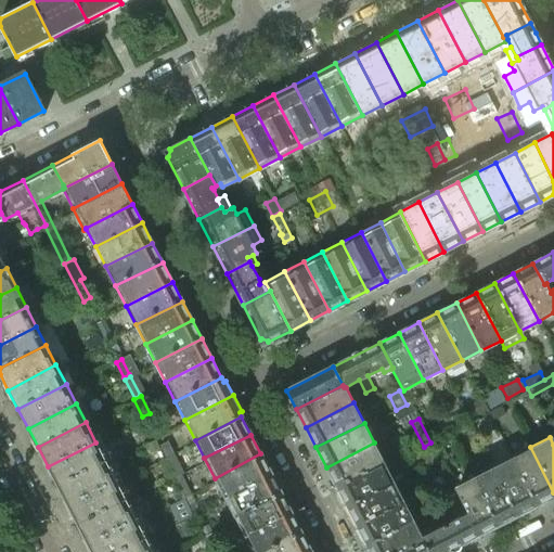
[(58,485),(105,460),(95,443),(48,466),(58,485)]
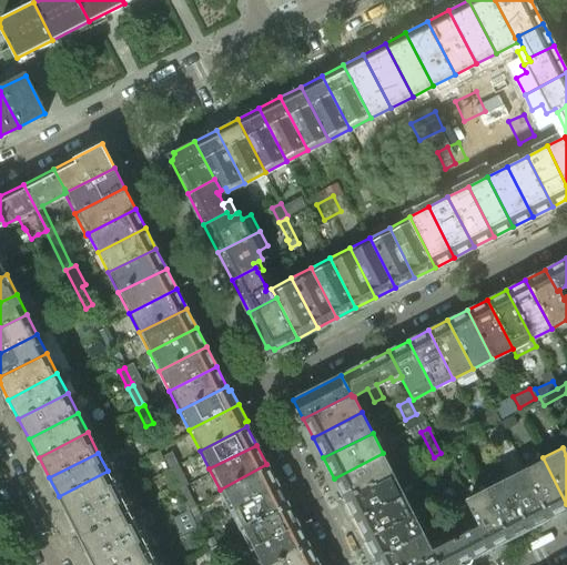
[(383,453),(334,478),(344,498),(393,473),(383,453)]
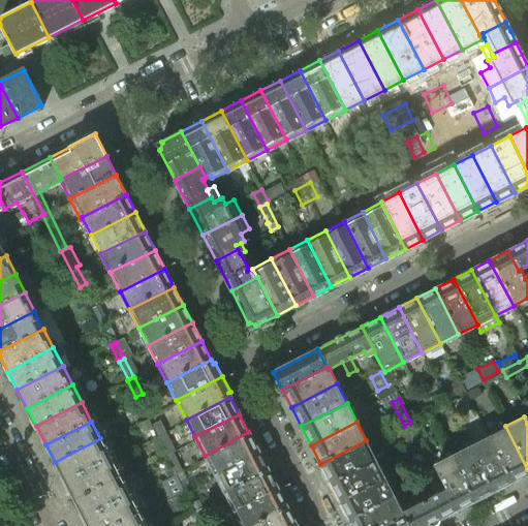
[(527,472),(527,469),(505,426),(488,435),(511,482),(527,472)]
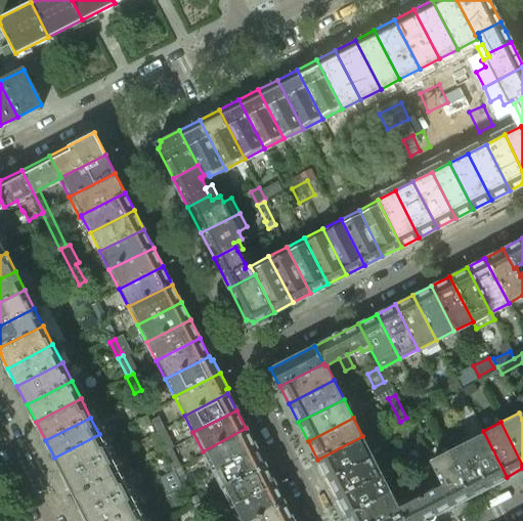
[(246,428),(203,451),(212,470),(256,447),(246,428)]
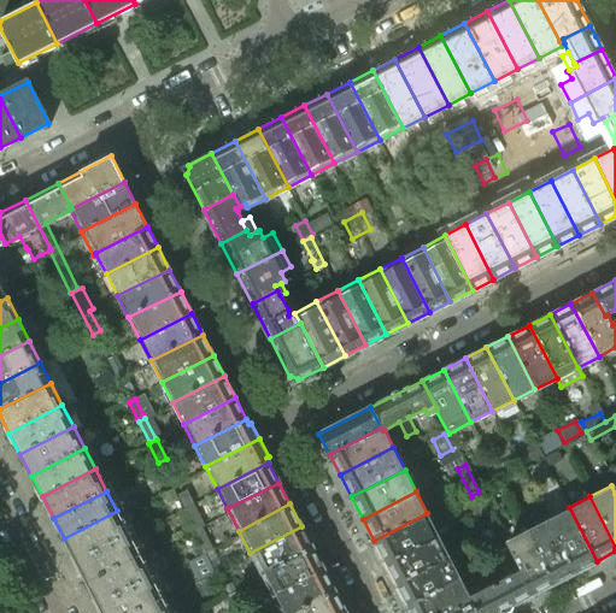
[(597,561),(569,507),(547,518),(575,572),(597,561)]
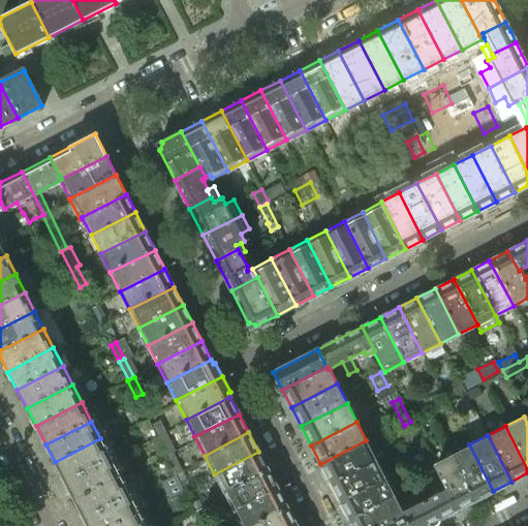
[(64,482),(111,459),(100,438),(55,462),(64,482)]
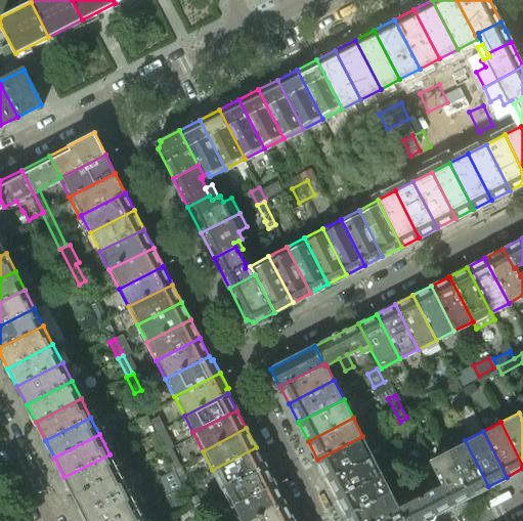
[(362,436),(317,460),(328,478),(373,456),(362,436)]
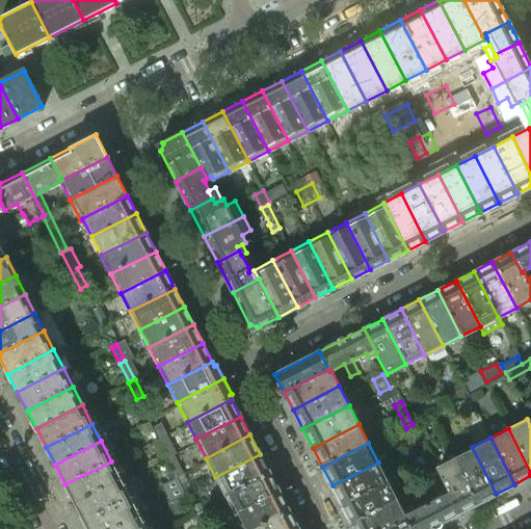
[(496,494),(472,447),(454,456),(478,503),(496,494)]
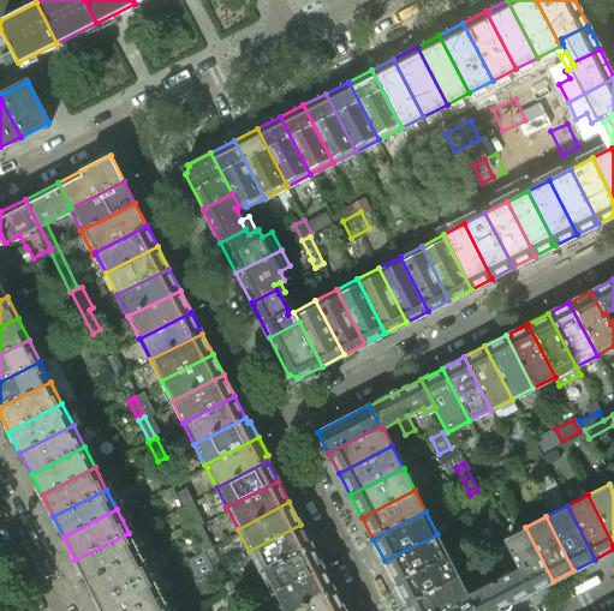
[(212,545),(201,522),(192,527),(200,543),(191,547),(194,553),(212,545)]
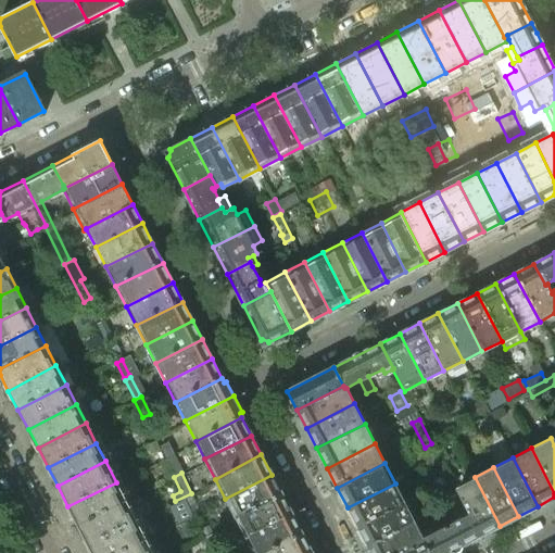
[(272,475),(225,499),(235,517),(281,493),(272,475)]
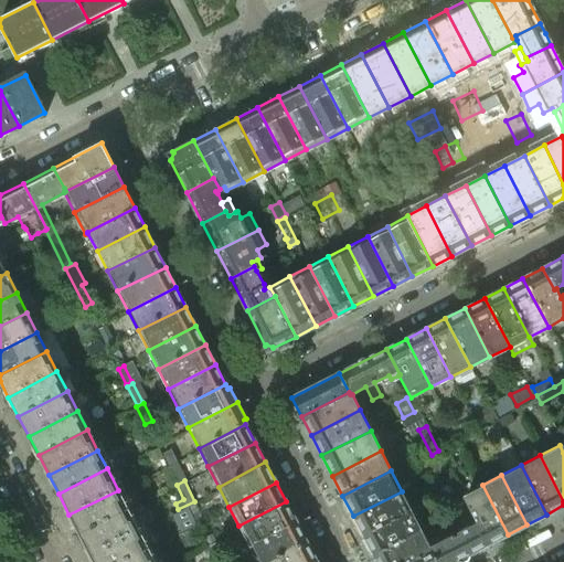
[(508,534),(482,485),(463,495),(467,505),(477,522),(488,544),(508,534)]
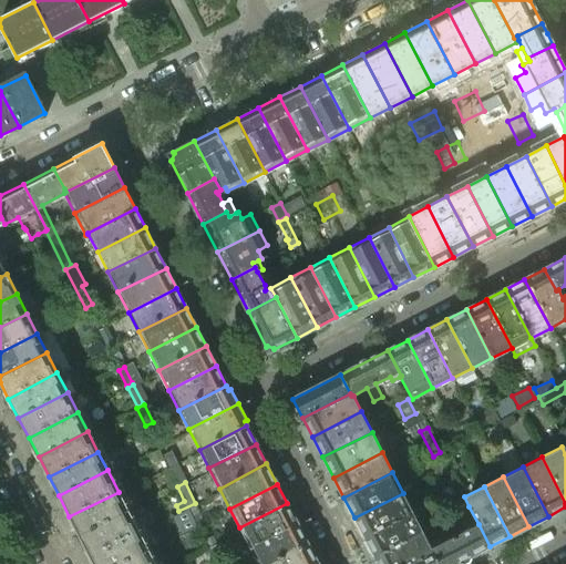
[(79,535),(127,510),(119,492),(69,516),(79,535)]
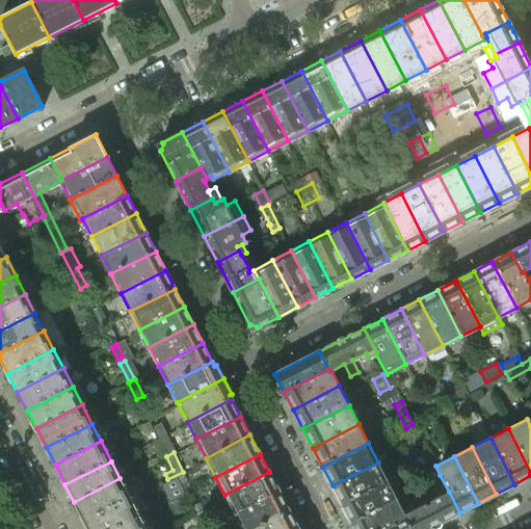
[(378,463),(333,485),(341,503),(387,479),(378,463)]
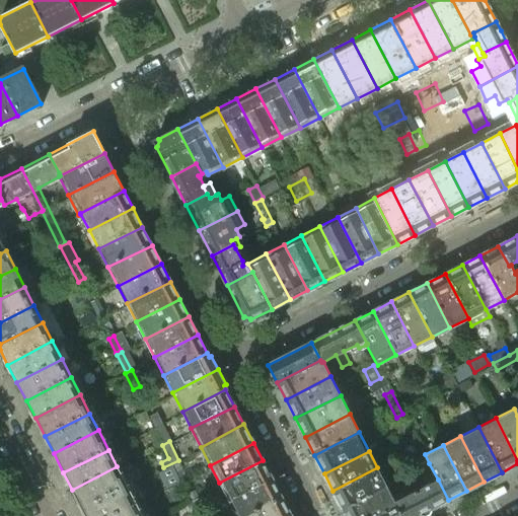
[(263,460),(219,483),(228,501),(272,478),(263,460)]
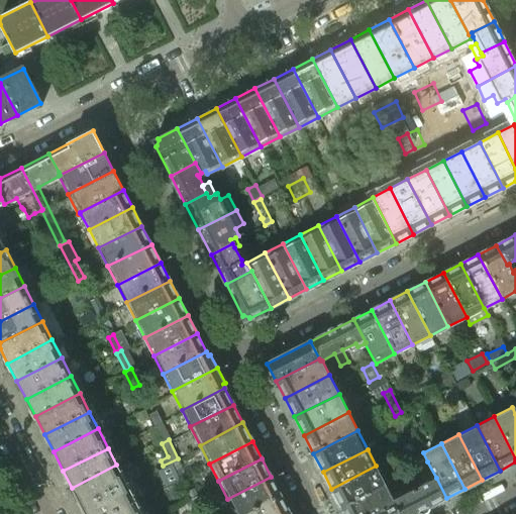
[(82,507),(126,484),(116,465),(72,488),(82,507)]
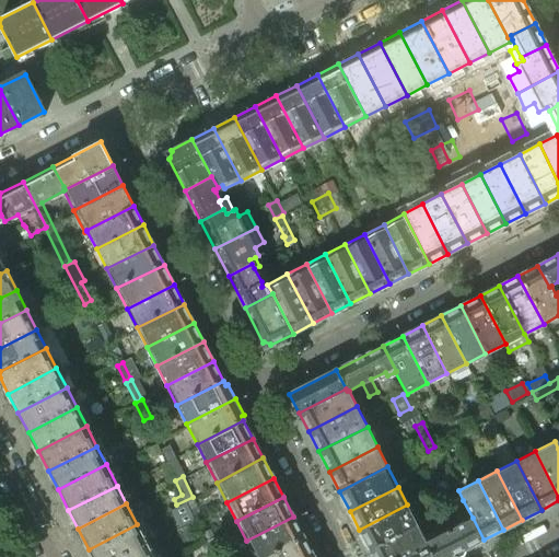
[(202,517),(196,503),(188,507),(195,520),(202,517)]
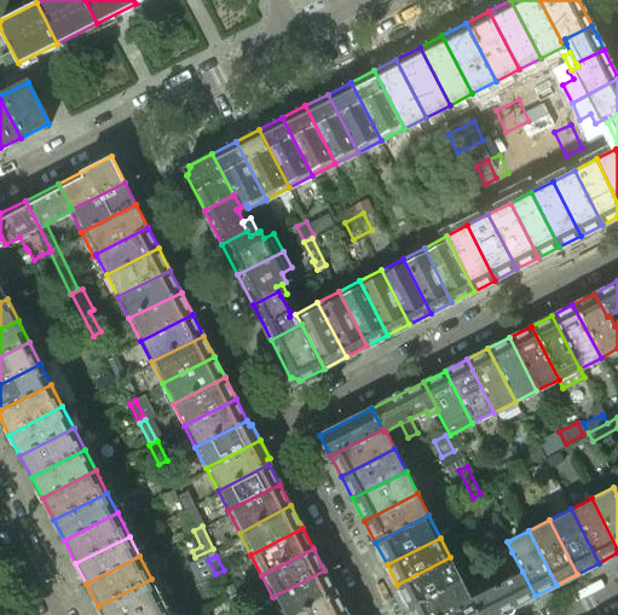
[(450,557),(397,585),(409,607),(462,580),(450,557)]
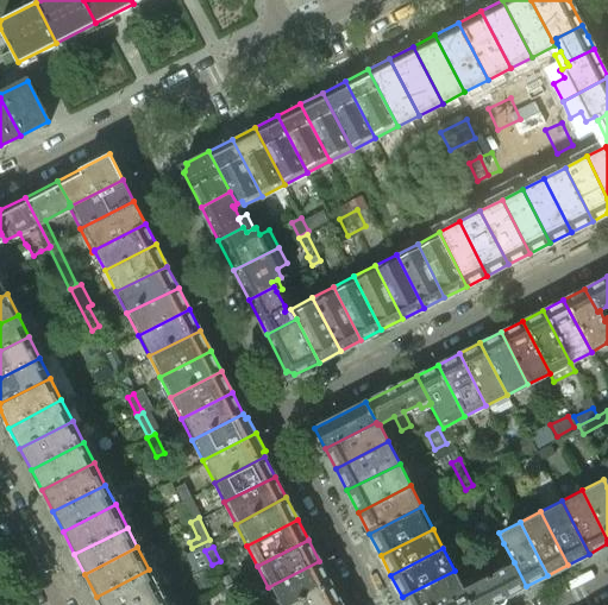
[(487,577),(477,558),(471,560),(481,579),(487,577)]
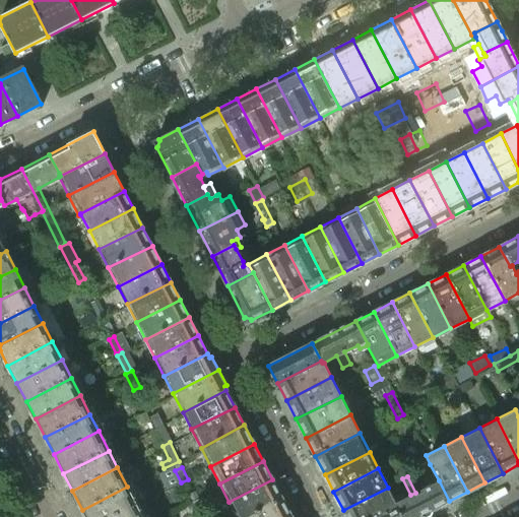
[(272,479),(229,502),(237,516),(242,516),(281,497),(272,479)]
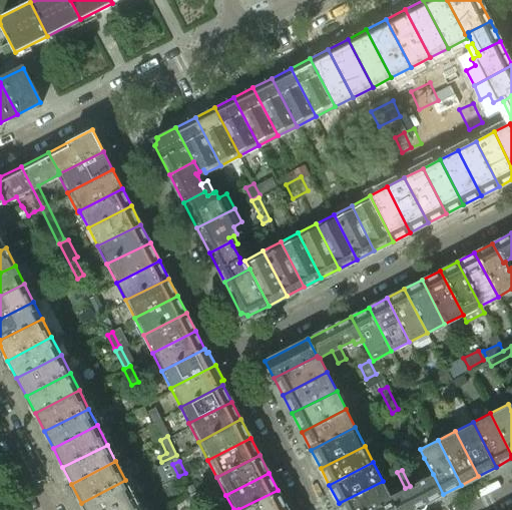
[(433,474),(410,486),(405,488),(390,495),(388,496),(389,498),(395,509),(412,509),(443,494),(433,474)]
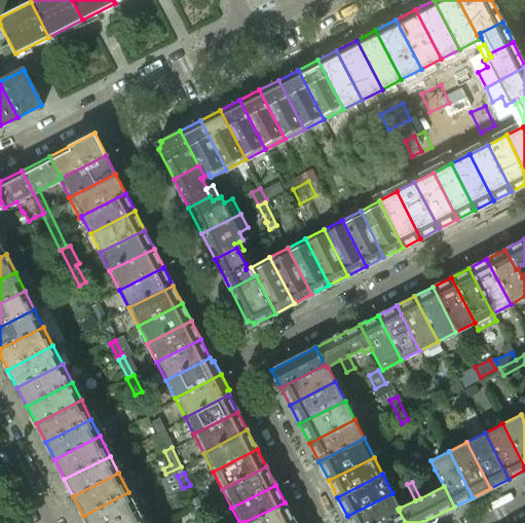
[(86,522),(112,522),(138,510),(128,492),(83,516),(86,522)]
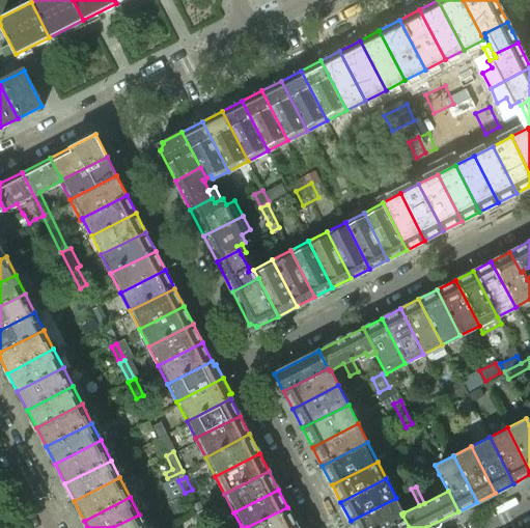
[(396,498),(351,521),(354,527),(378,527),(402,516),(401,513),(403,512),(396,498)]
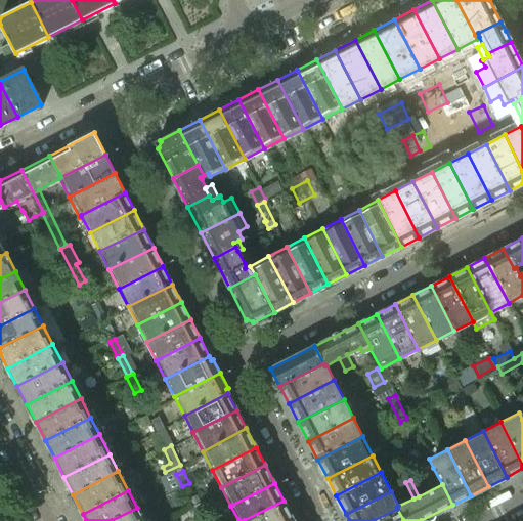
[(194,510),(189,513),(191,518),(198,515),(200,520),(201,520),(208,518),(200,501),(191,504),(194,510)]
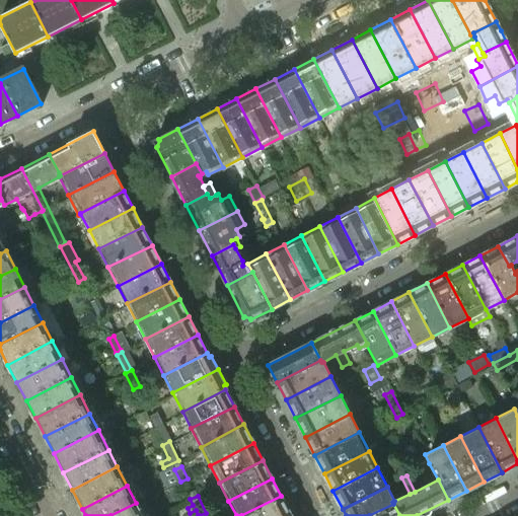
[(281,496),(241,515),(288,515),(290,515),(281,496)]
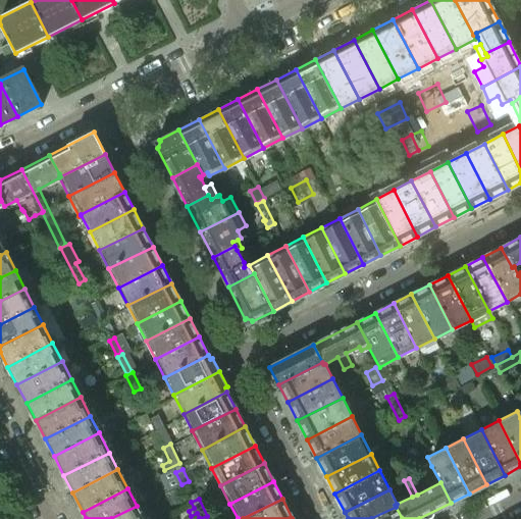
[(143,518),(137,506),(111,518),(143,518)]
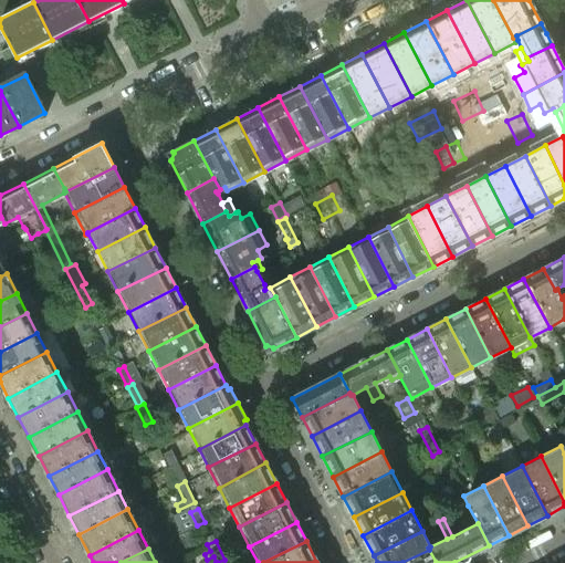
[(436,562),(429,550),(403,562),(436,562)]
